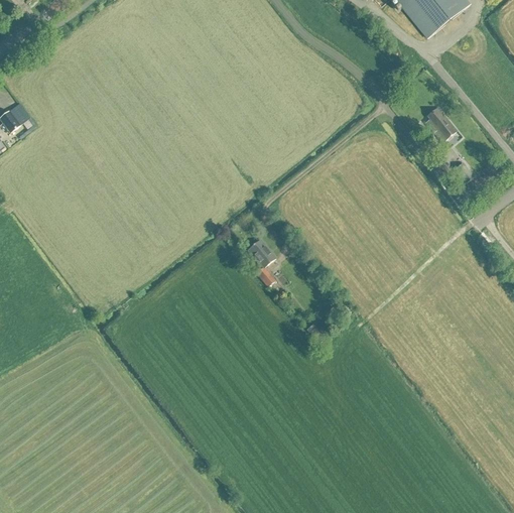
[(395,0),(426,37),(467,4),(463,0),(395,0)]
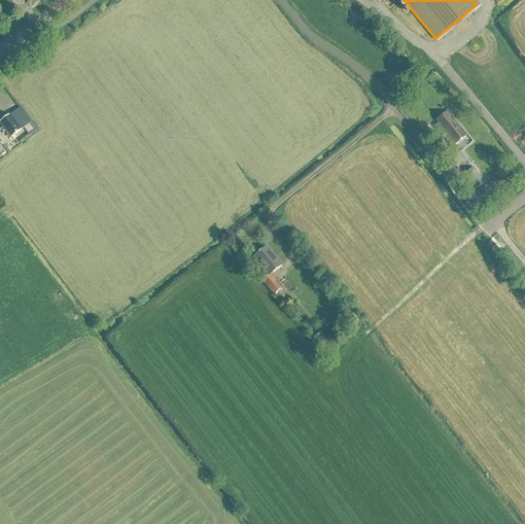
[(451,144),(465,132),(446,109),(434,118),(438,121),(433,125),(451,144)]
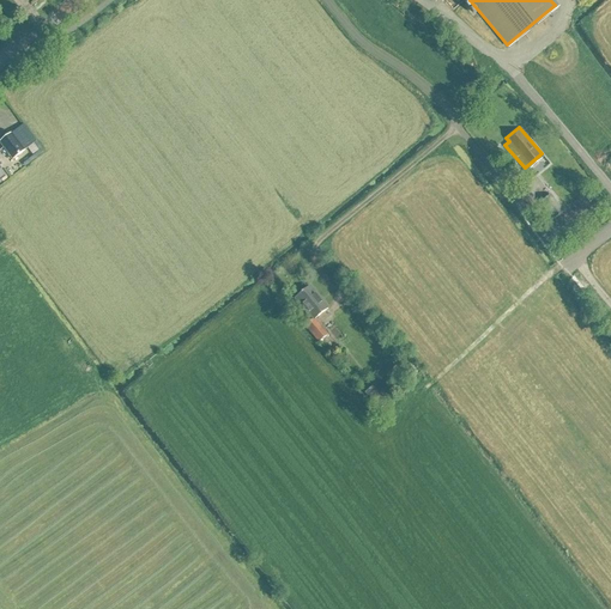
[(8,131),(0,136),(0,144),(11,157),(22,148),(8,131)]
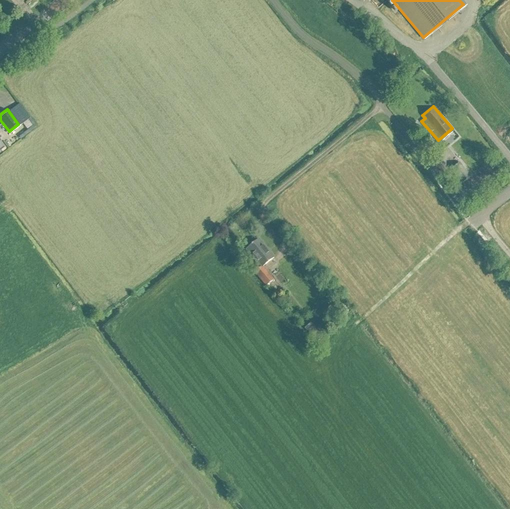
[(460,181),(469,174),(458,160),(449,168),(460,181)]
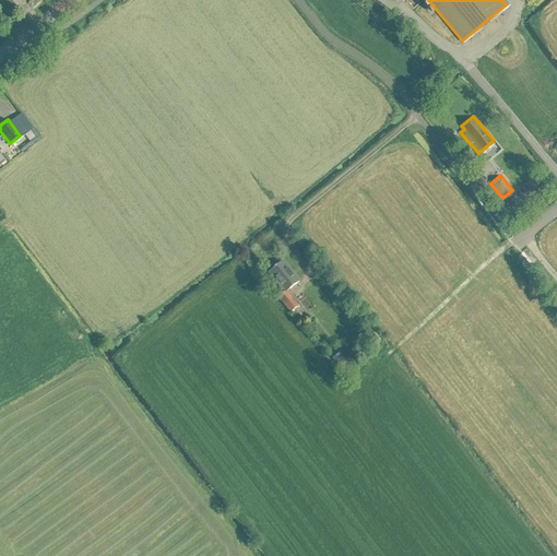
[(288,285),(296,279),(281,259),(267,270),(282,290),(275,295),(288,310),(297,303),(284,288),(287,285),(288,285)]
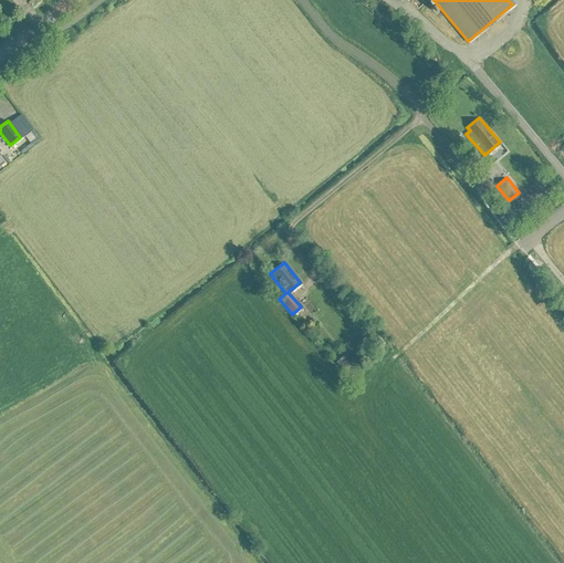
[(355,371),(342,354),(334,361),(347,376),(355,371)]
